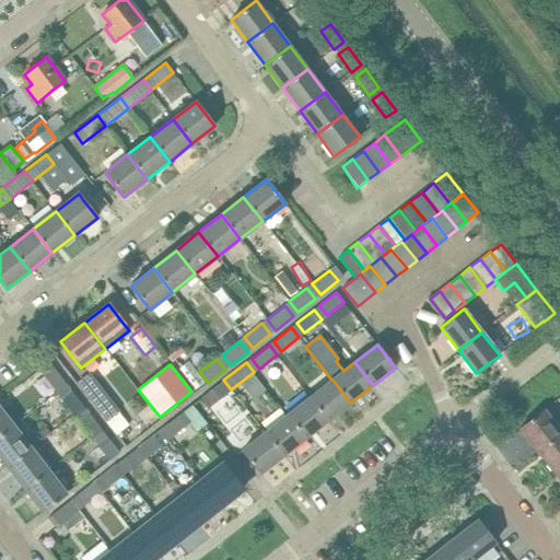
[(53,366),(43,374),(56,392),(66,384),(53,366)]
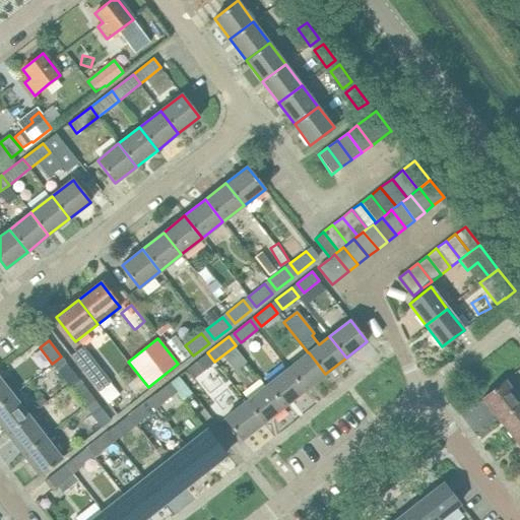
[(108,403),(119,395),(110,383),(111,382),(85,349),(73,360),(108,403)]
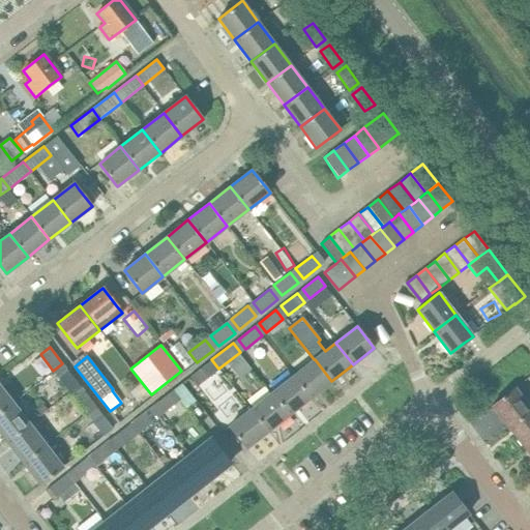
[(211,359),(196,373),(203,382),(218,369),(211,359)]
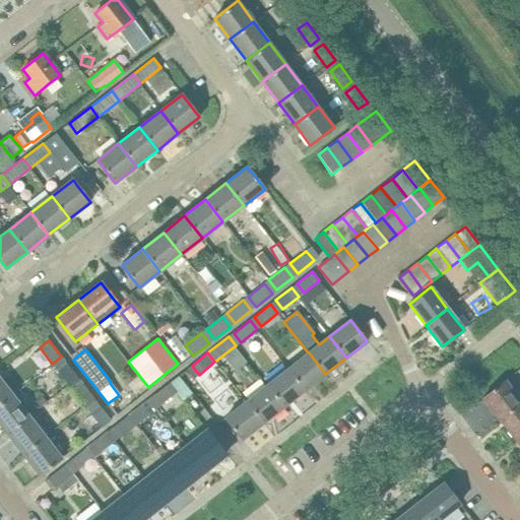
[(305,390),(325,374),(309,352),(308,352),(287,369),(305,390)]
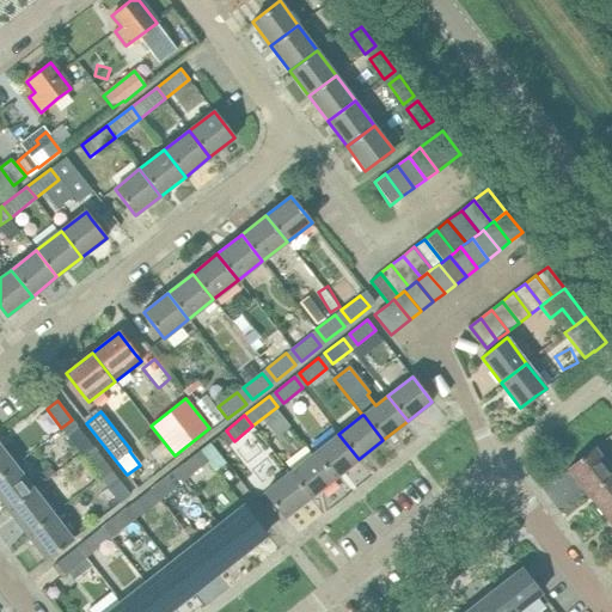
[(80,453),(91,445),(72,420),(61,428),(80,453)]
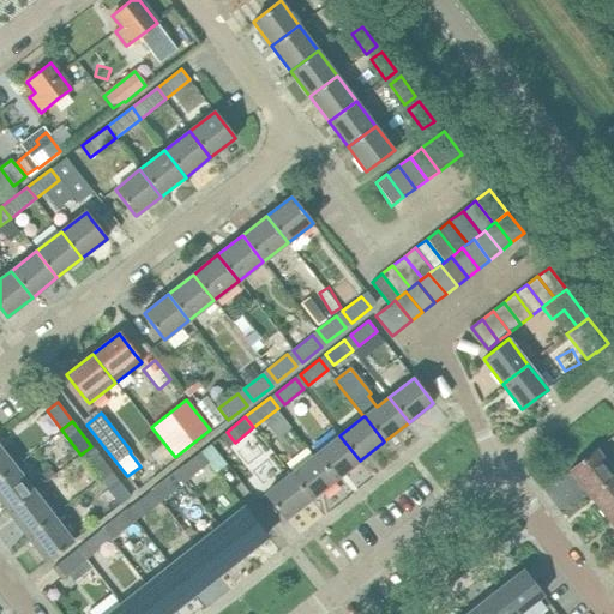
[(335,480),(360,461),(339,435),(314,455),(335,480)]
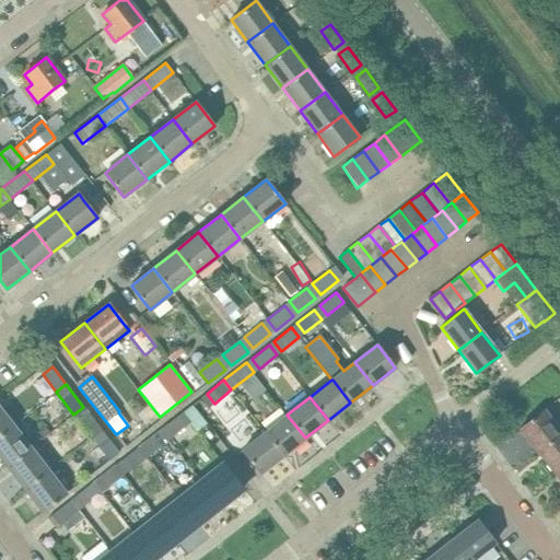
[(138,403),(123,410),(130,426),(146,419),(138,403)]
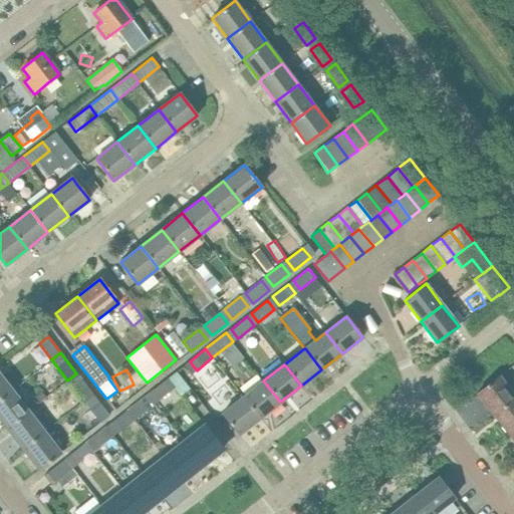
[(176,371),(152,391),(160,401),(176,389),(181,396),(189,389),(176,371)]
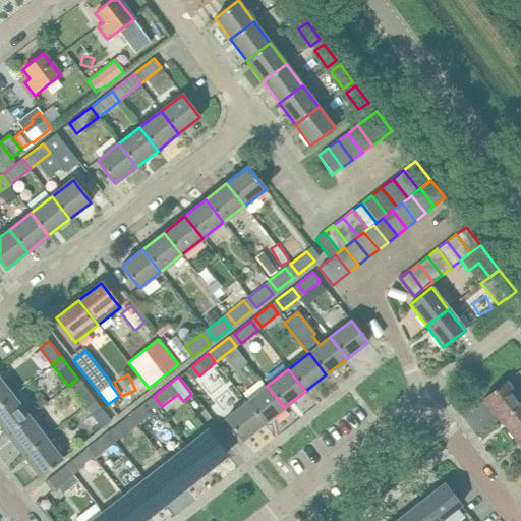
[(500,420),(520,403),(520,400),(512,389),(518,385),(512,377),(506,381),(483,399),(500,420)]
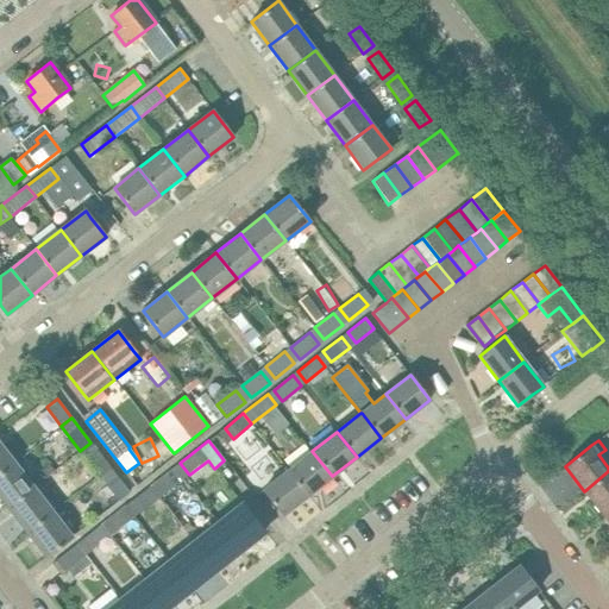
[(99,476),(111,466),(90,443),(80,451),(99,476)]
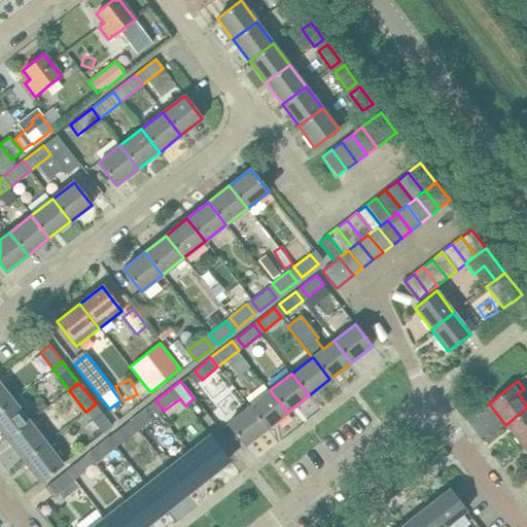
[(0,410),(12,400),(0,384),(0,410)]
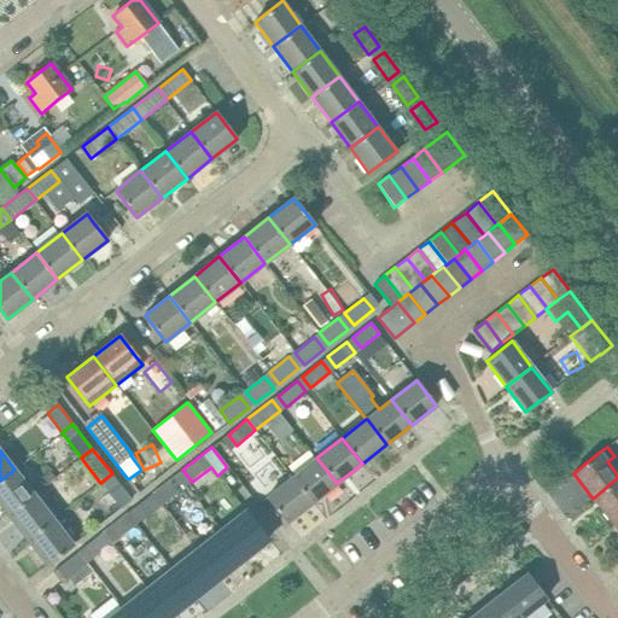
[(312,503),(337,483),(316,458),(292,478),(312,503)]
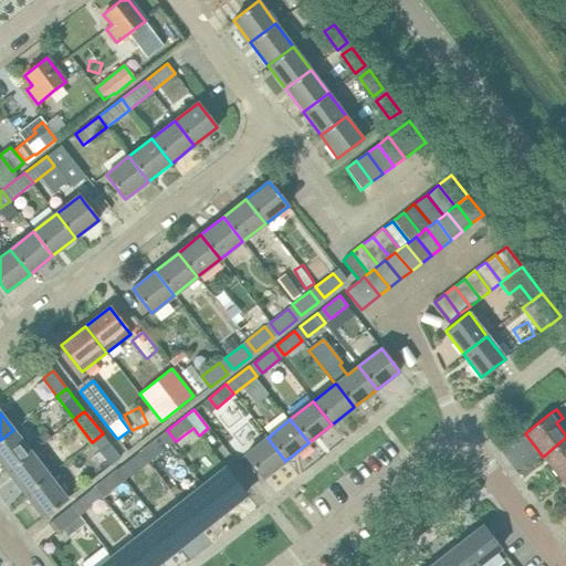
[(0,461),(8,471),(31,453),(13,430),(0,440),(0,461)]
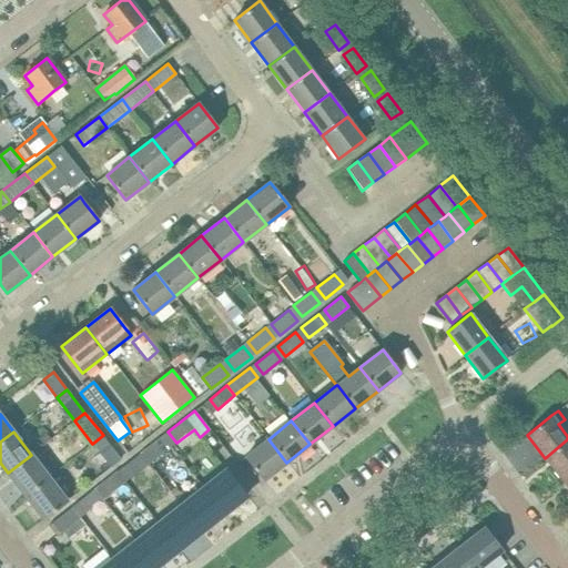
[(121,458),(103,435),(92,444),(111,467),(121,458)]
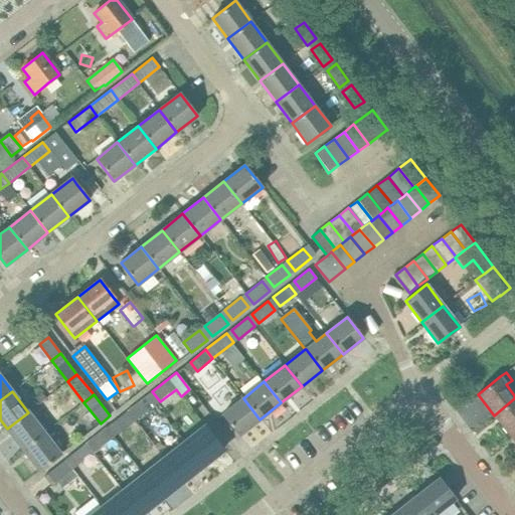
[(148,395),(127,411),(134,421),(155,404),(148,395)]
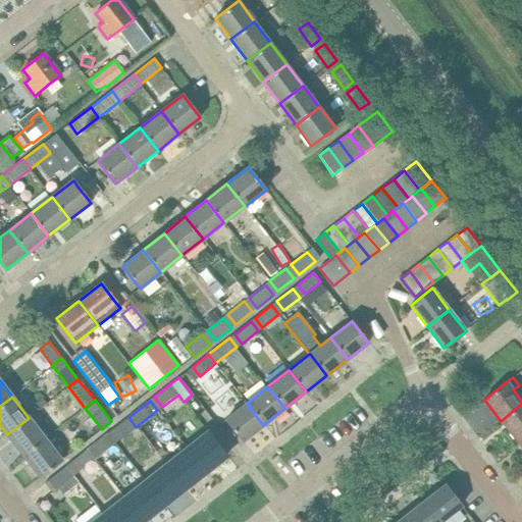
[(243,441),(263,425),(247,404),(225,420),(243,441)]
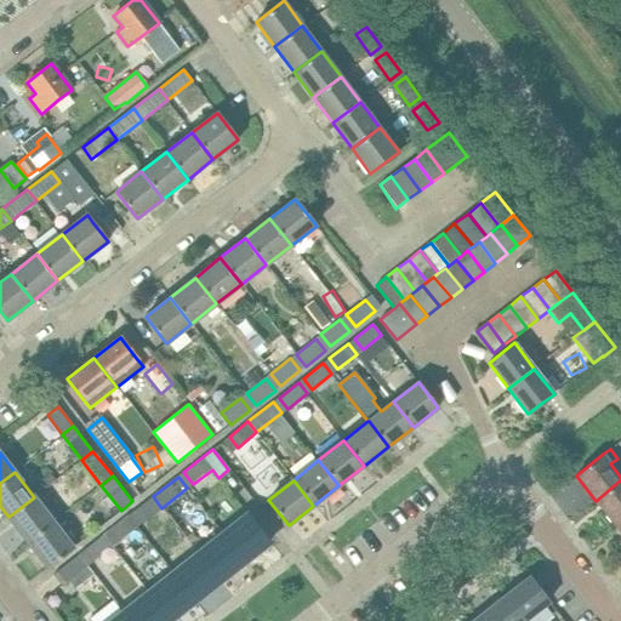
[(615,525),(620,520),(620,480),(596,501),(615,525)]
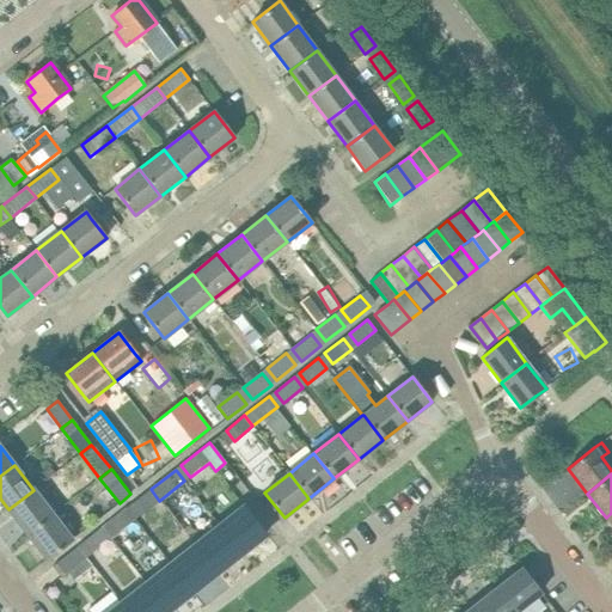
[(151,489),(132,505),(140,515),(159,501),(151,489)]
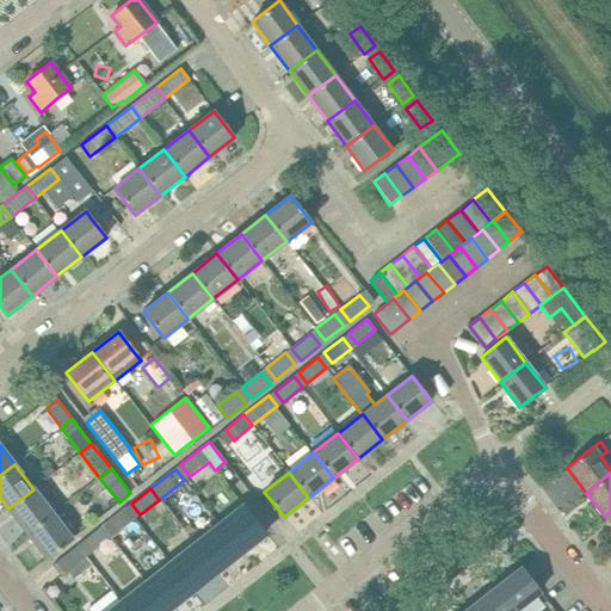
[(28,534),(53,514),(34,489),(8,508),(28,534)]
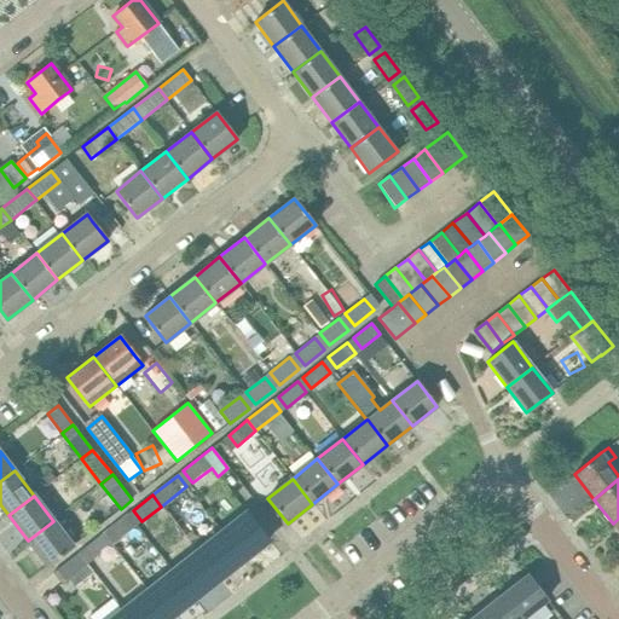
[(127,514),(108,530),(117,541),(137,526),(127,514)]
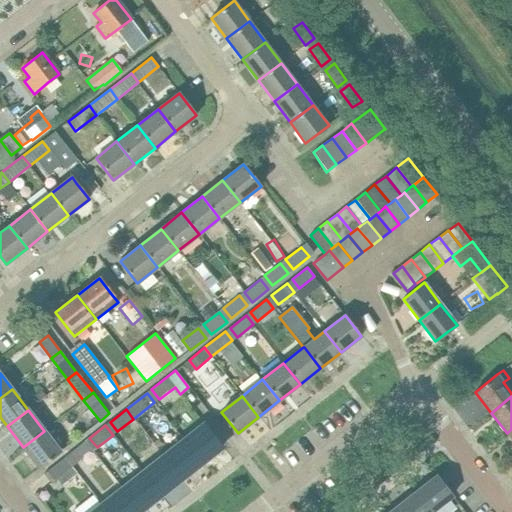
[(201,462),(222,446),(205,425),(185,441),(201,462)]
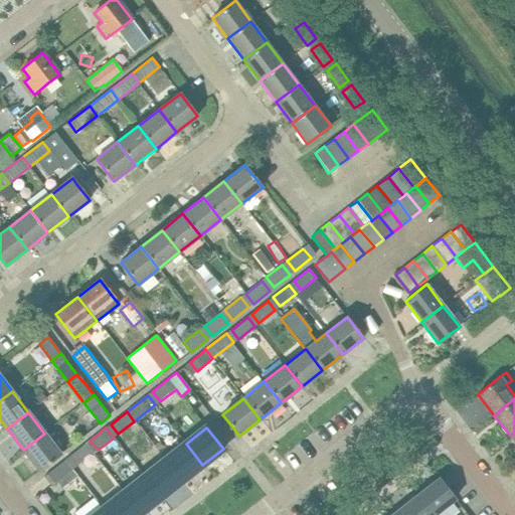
[(39,471),(57,457),(60,454),(44,434),(23,450),(39,471)]
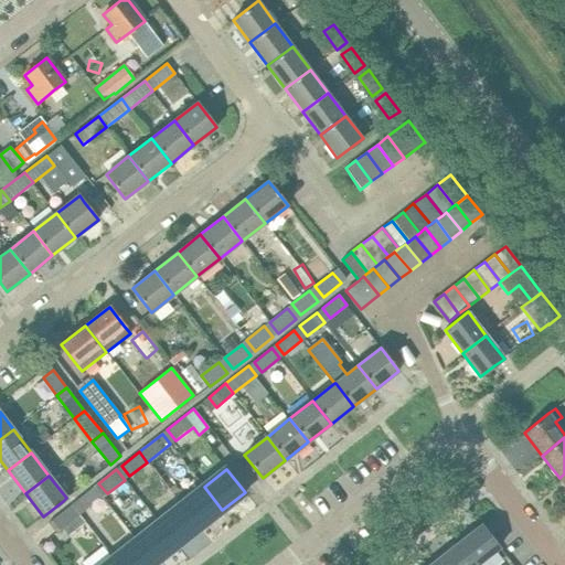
[(190,498),(181,504),(199,528),(222,510),(204,487),(193,496),(190,498)]
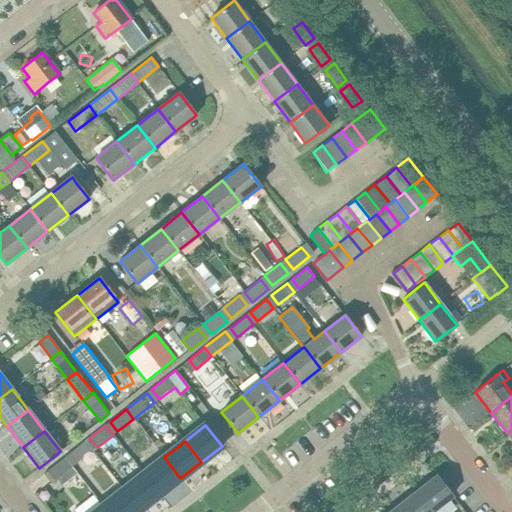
[(85,442),(69,454),(76,464),(92,451),(85,442)]
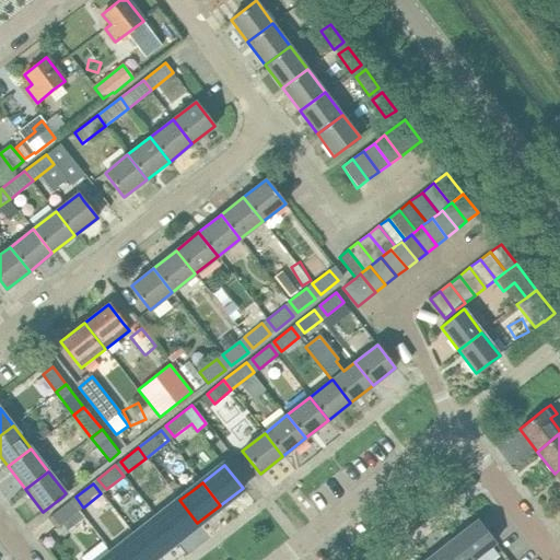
[(178,501),(156,518),(175,540),(197,523),(179,500),(178,501)]
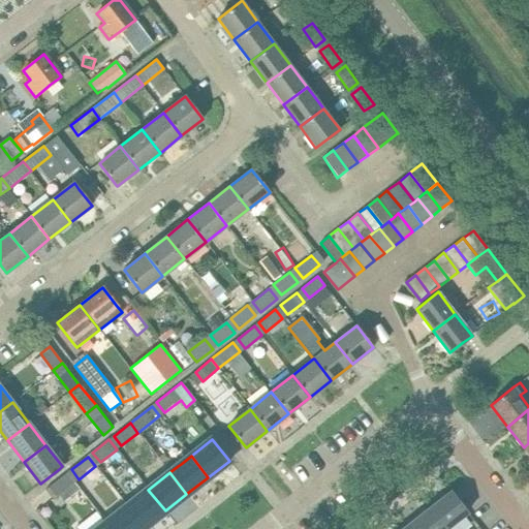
[(66,473),(45,490),(53,499),(59,495),(65,501),(72,495),(79,490),(73,484),(74,483),(66,473)]
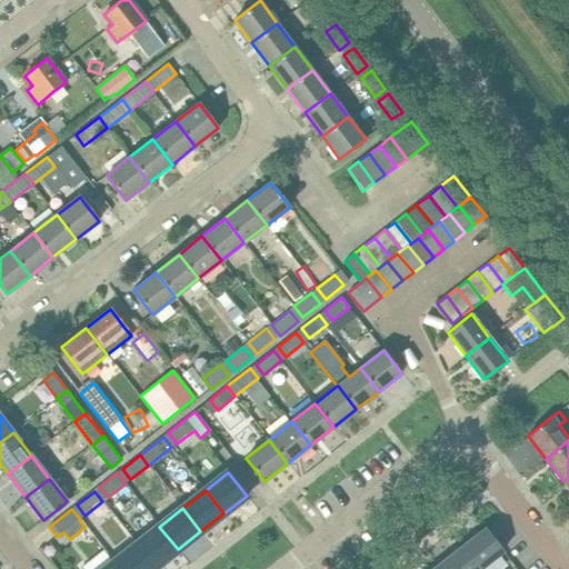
[(155,568),(178,549),(159,527),(137,545),(155,568)]
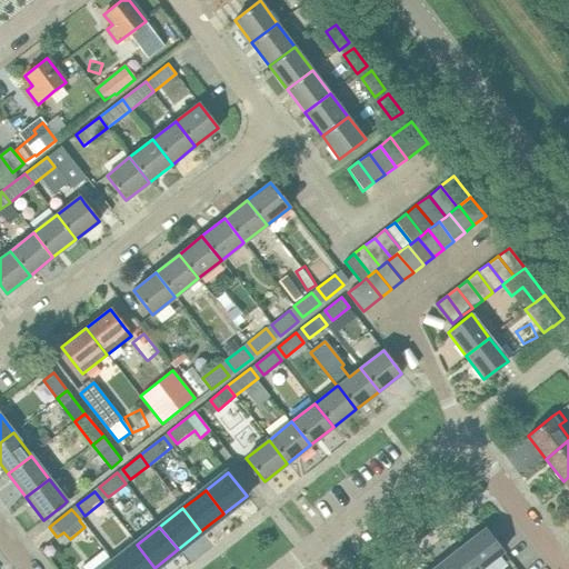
[(480,568),(486,565),(503,551),(486,528),(462,546),(480,568)]
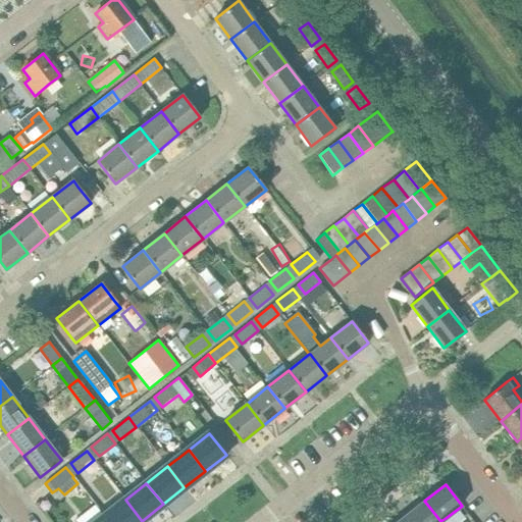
[(108,521),(140,521),(142,521),(125,500),(104,516),(108,521)]
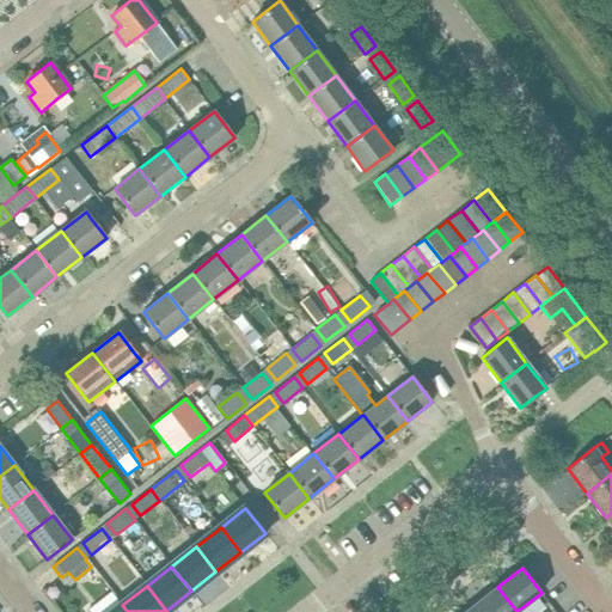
[(477,611),(516,611),(497,587),(472,606),(477,611)]
